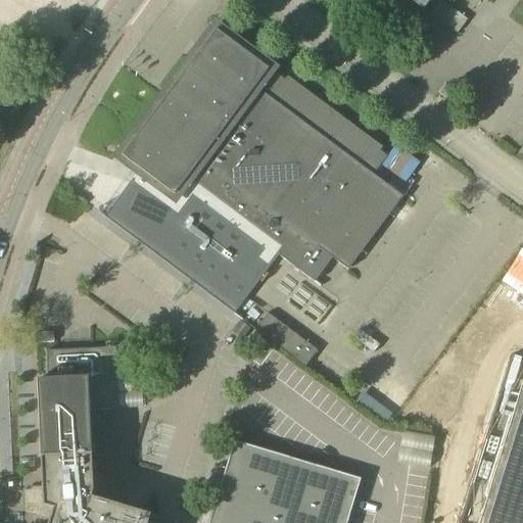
[(522,0),(411,0),(423,9),(429,0),(522,0)]
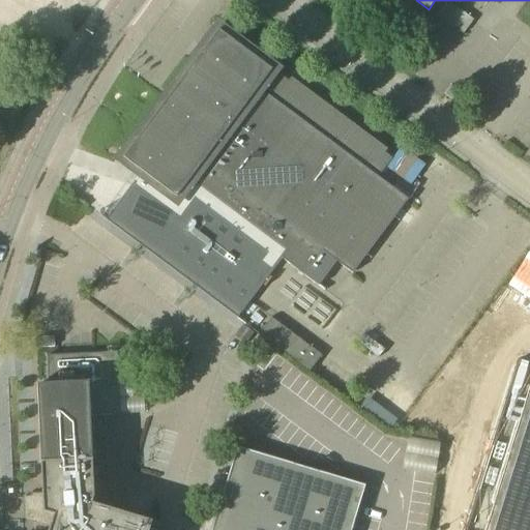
[(237,45),(219,31),(206,49),(205,49),(122,158),(186,206),(202,186),(288,249),(282,258),(305,275),(323,252),(353,273),(409,200),(379,177),(392,158),(271,67),(270,68),(267,66),(268,65),(238,43),(237,45)]
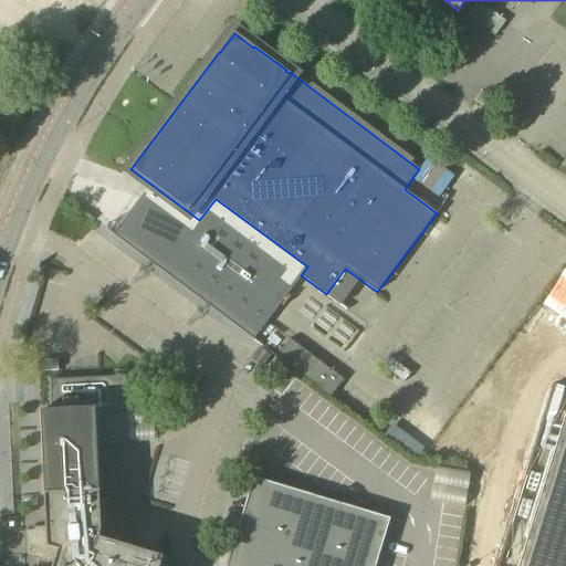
[(165,243),(150,262),(263,345),(278,326),(165,243)]
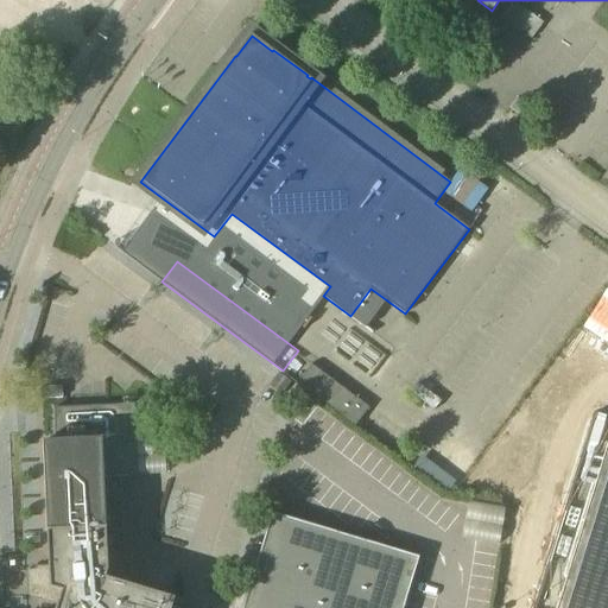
[(311,366),(298,385),(355,428),(369,409),(311,366)]
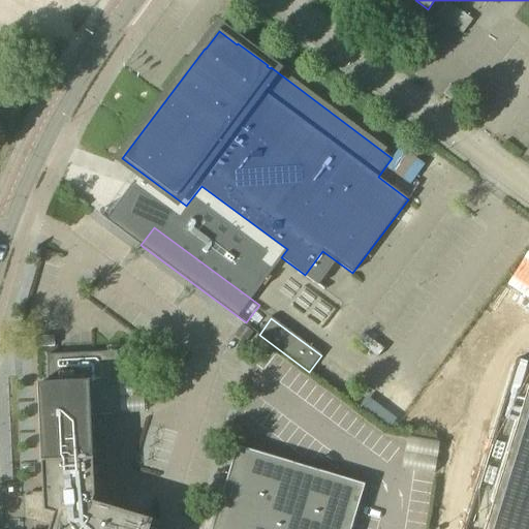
[(54,336),(40,337),(40,347),(55,346),(54,336)]
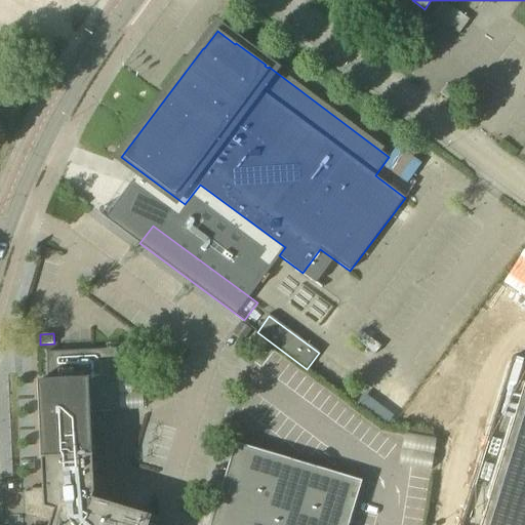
[(43,508),(43,514),(43,516),(51,518),(49,524),(149,524),(151,517),(92,499),(93,493),(93,492),(106,492),(105,476),(93,476),(90,412),(120,411),(117,349),(47,353),(48,380),(38,381),(43,490),(32,489),(33,510),(35,510),(34,508),(43,508)]
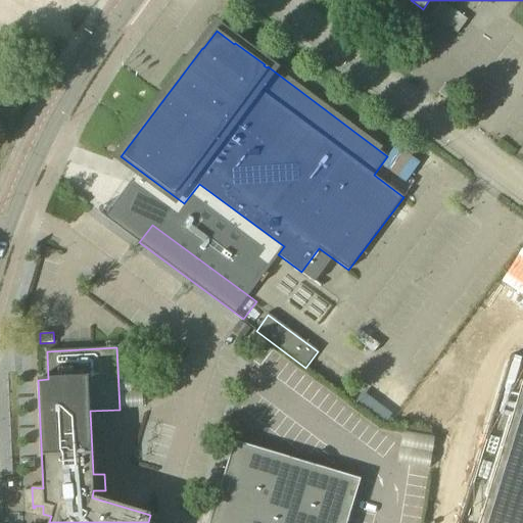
[(317,367),(341,385),(353,369),(328,350),(317,367)]
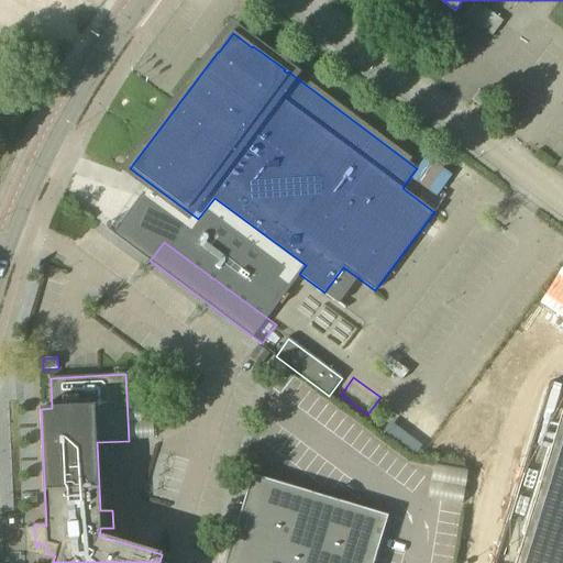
[(562,562),(562,385),(551,383),(495,562),(562,562)]
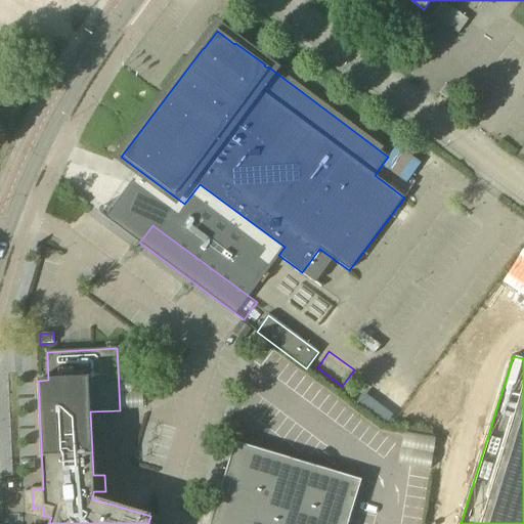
[(348,523),(361,480),(234,442),(210,523),(348,523)]
